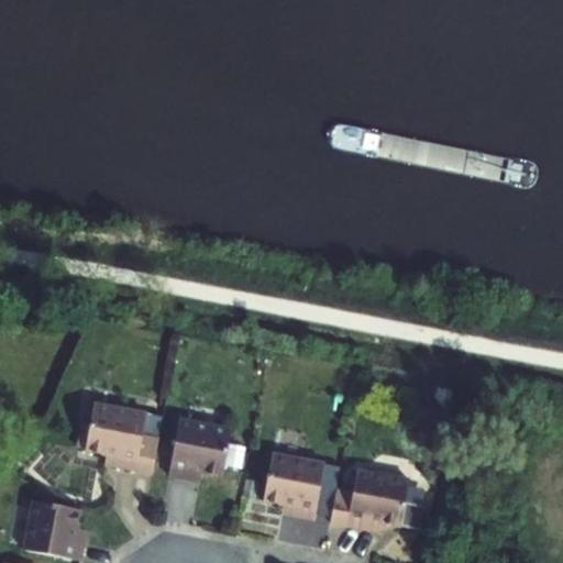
[(152,474),(158,440),(142,438),(146,415),(94,405),(85,452),(106,455),(114,456),(112,466),(152,474)]
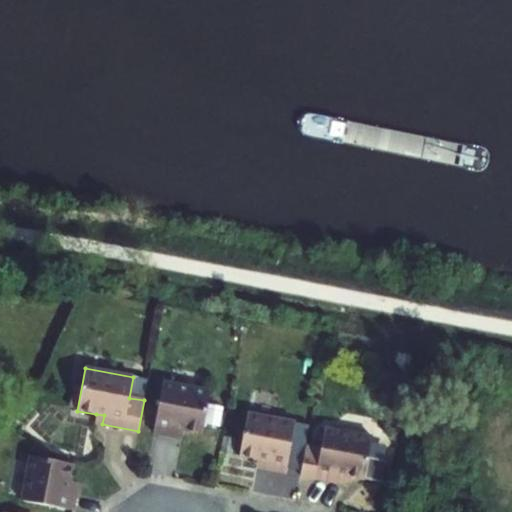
[(144,400),(148,380),(133,377),(129,398),(144,400)]
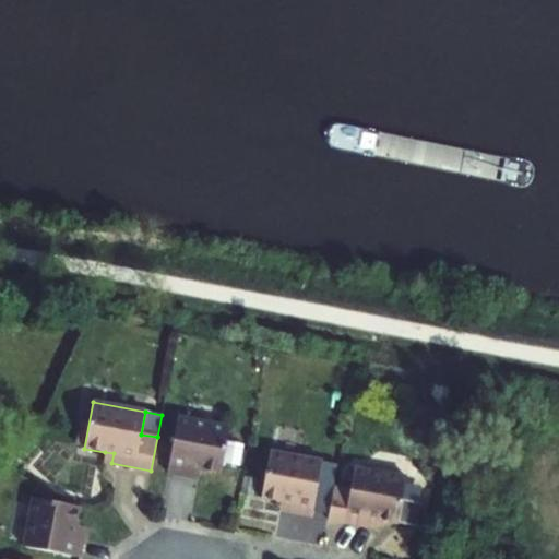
[(230,427),(178,417),(168,473),(185,476),(187,467),(201,470),(221,474),(230,427)]
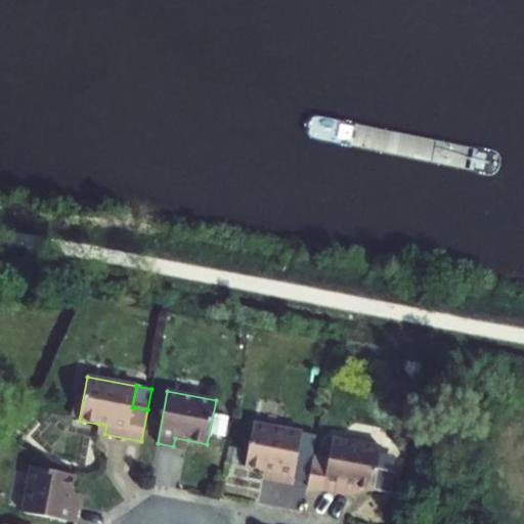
[(106,425),(98,424),(97,433),(104,434),(106,425)]
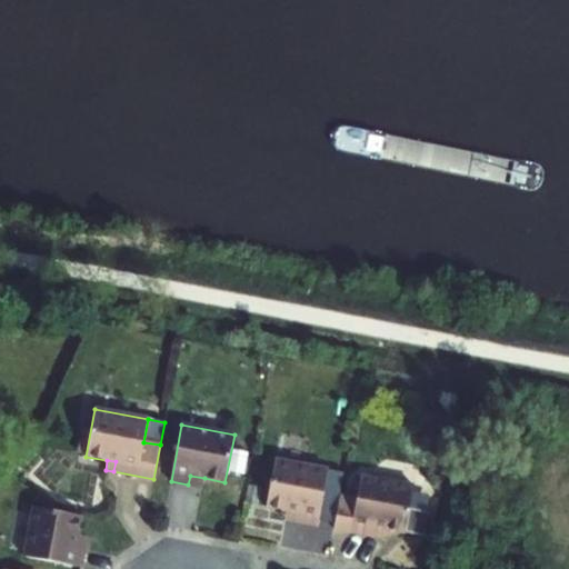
[(328,470),(275,460),(265,507),(286,511),(296,513),(293,522),(317,527),(328,470)]
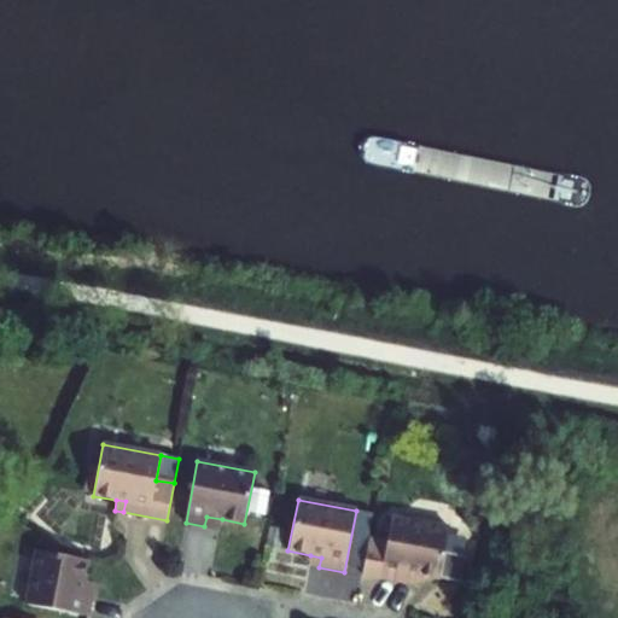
[(207,517),(204,526),(220,530),(222,519),(207,517)]
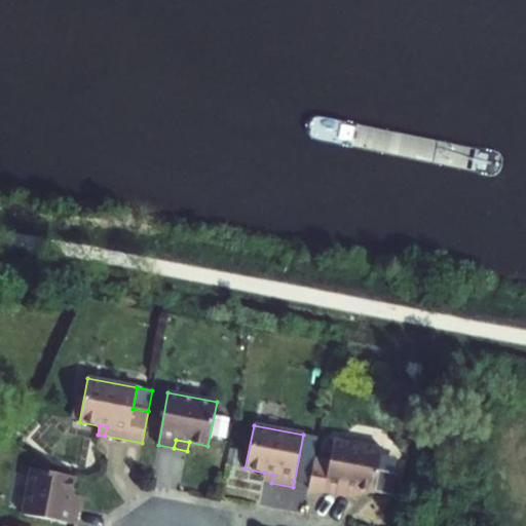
[(333,440),(330,461),(314,458),(308,489),(341,495),(342,487),(355,489),(391,496),(397,474),(378,470),(382,449),(333,440)]
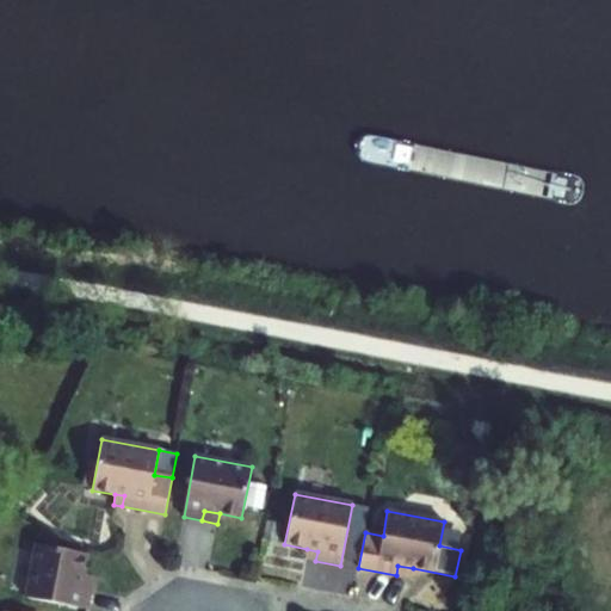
[(87,555),(36,545),(26,598),(87,610),(92,586),(81,585),(84,575),(87,555)]
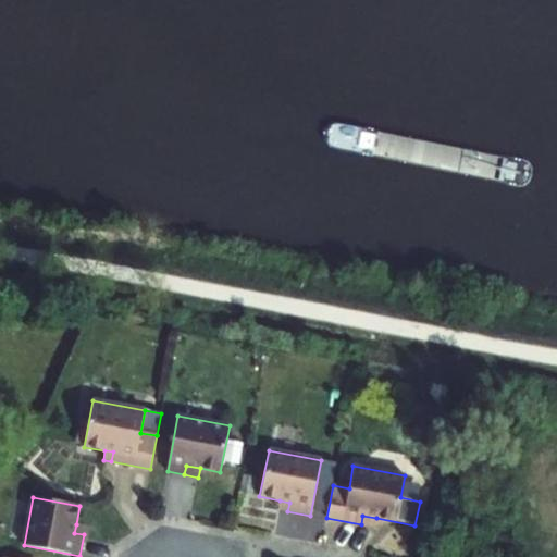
[(289,503),(280,500),(279,509),(287,511),(289,503)]
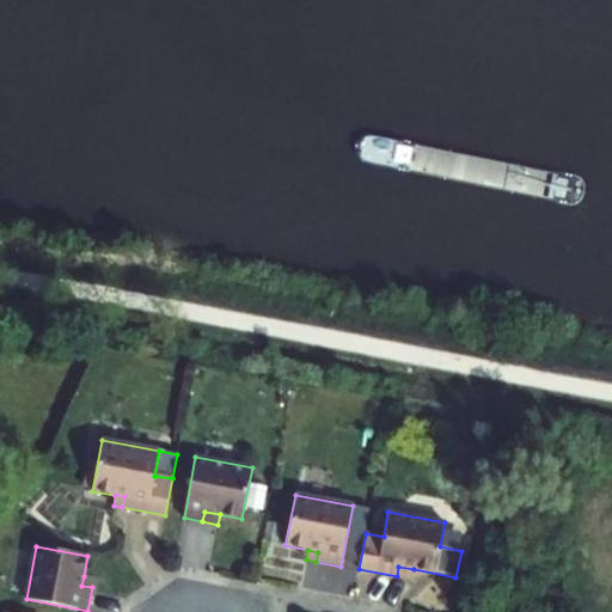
[(398,567),(397,576),(411,580),(414,569),(398,567)]
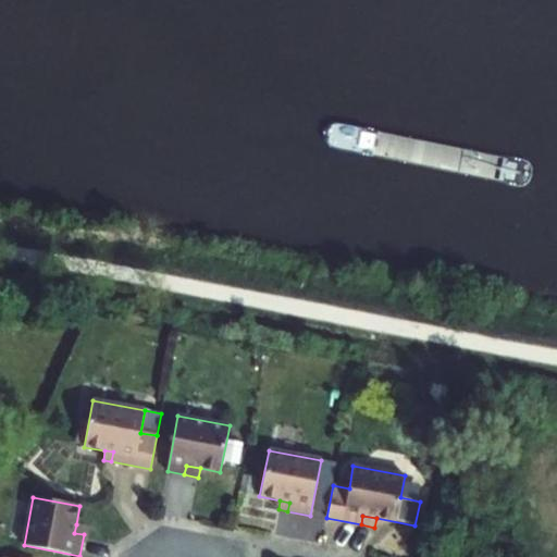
[(85,525),(76,524),(74,533),(84,534),(85,525)]
